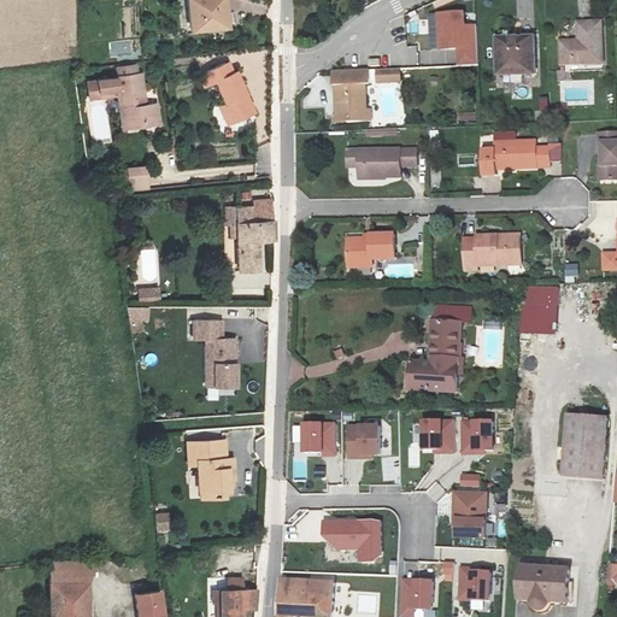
[(224,0),(187,0),(191,33),(229,28),(224,0)]
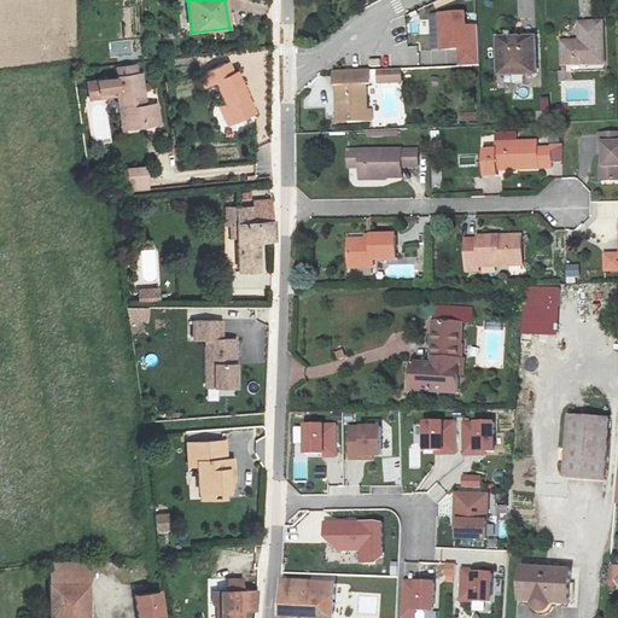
[(483,68),(481,27),(471,28),(470,13),(431,16),(432,53),(460,52),(460,69),(483,68)]
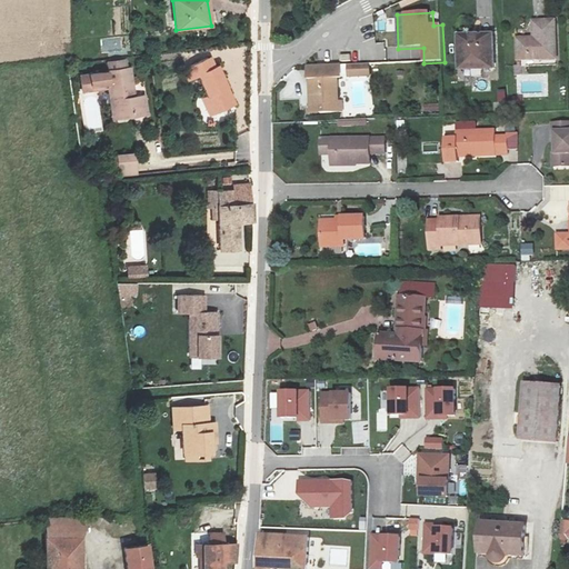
[(559,22),(539,22),(539,39),(521,39),(522,60),(560,59),(559,22)]
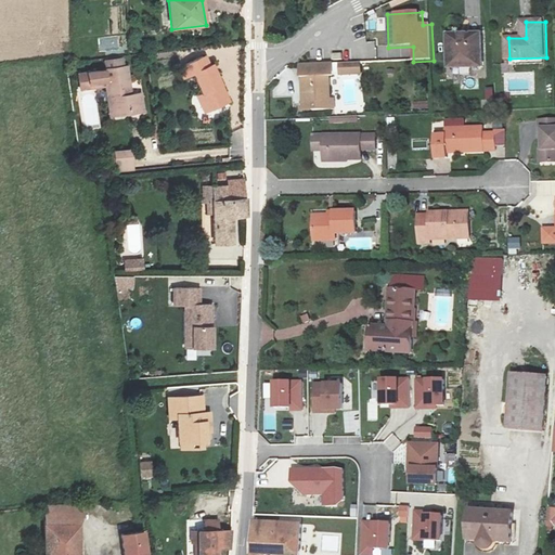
[(482,30),(451,31),(452,68),(485,67),(482,30)]
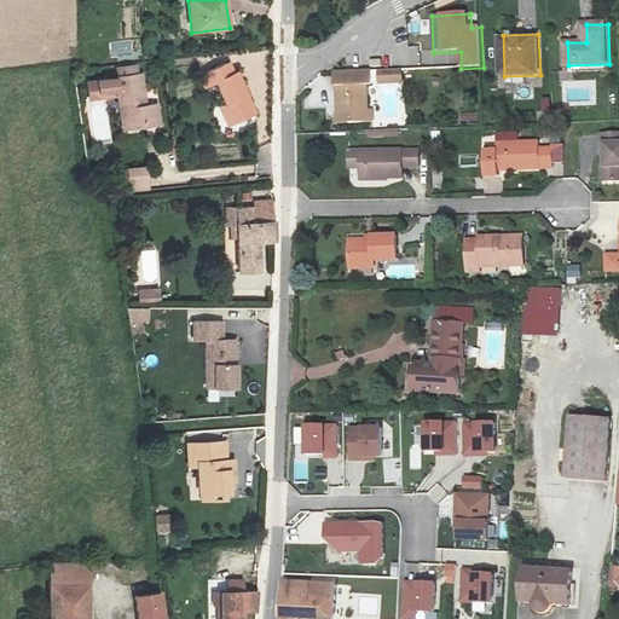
[(237,71),(231,74),(226,64),(202,75),(206,85),(215,81),(226,105),(218,109),(227,127),(255,114),(237,71)]
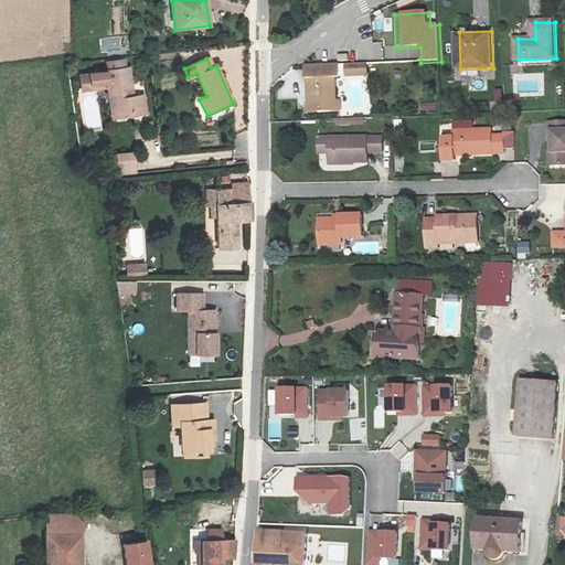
[(91,85),(107,83),(113,119),(147,113),(145,96),(136,96),(130,68),(105,72),(89,74),(91,85)]
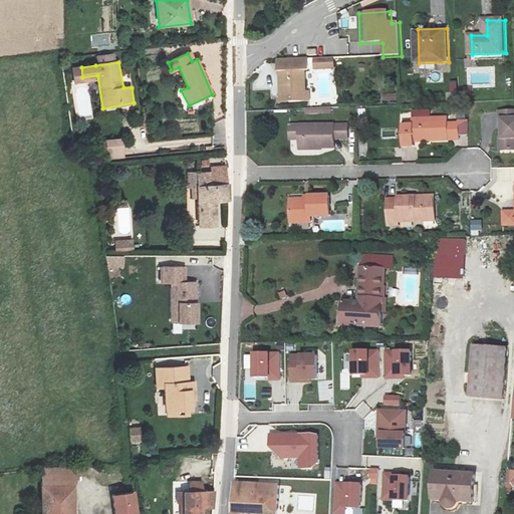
[(304,70),(282,70),(283,94),(304,94),(304,70)]
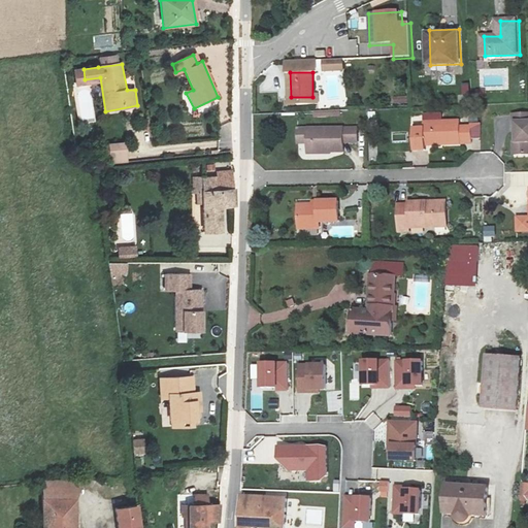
[(462,86),(464,97),(472,96),(470,84),(462,86)]
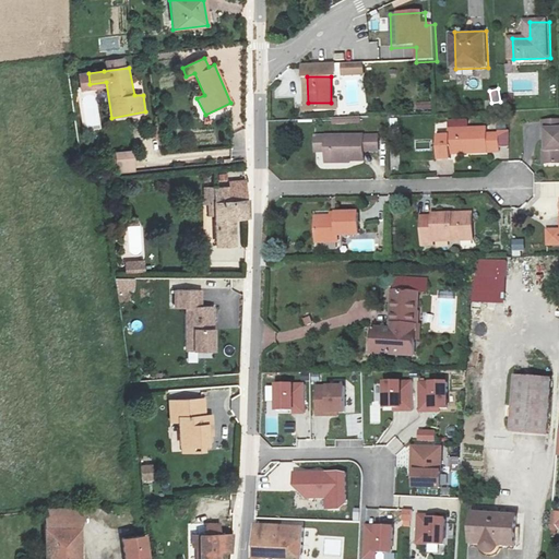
[(558,120),(543,120),(543,130),(547,131),(547,141),(547,152),(544,152),(545,166),(558,165),(558,120)]
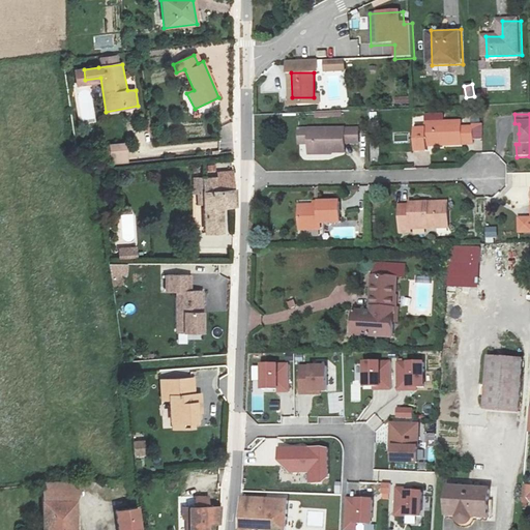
[(442,123),(424,124),(425,130),(414,131),(415,152),(425,152),(425,144),(442,144),(442,146),(460,146),(460,126),(443,126),(442,123)]
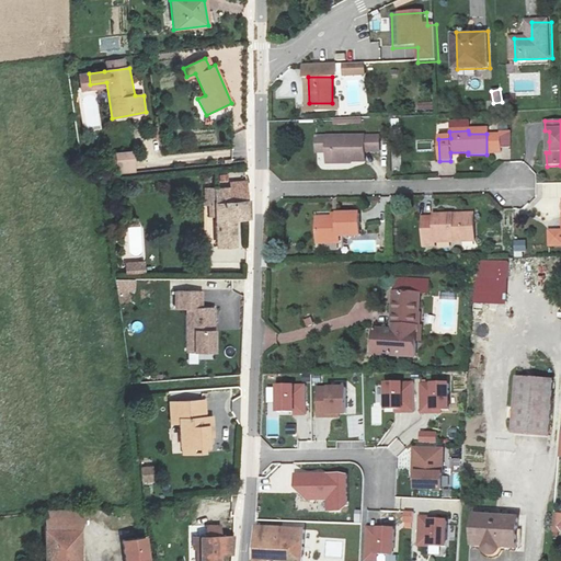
[(362,138),(324,139),(325,165),(363,163),(362,138)]
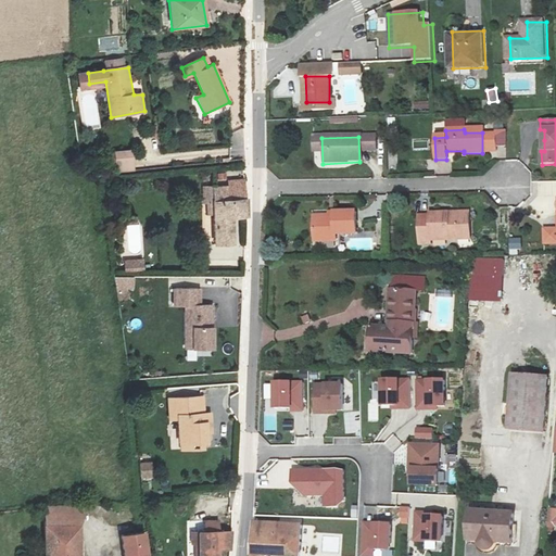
[(430,150),(429,141),(415,142),(415,151),(430,150)]
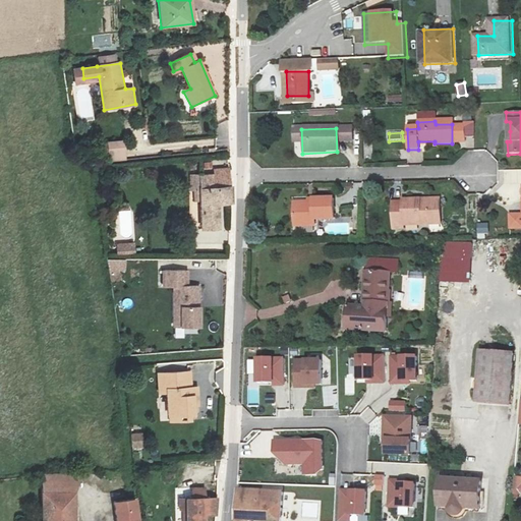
[(107,162),(126,161),(125,141),(106,142),(107,162)]
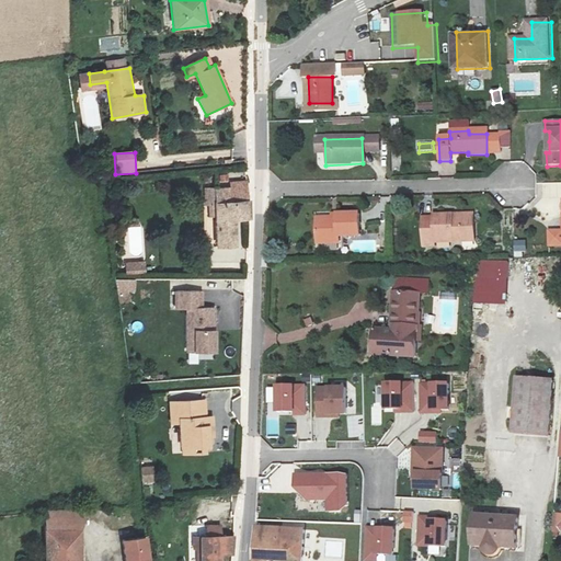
[(235,219),(249,218),(247,185),(247,181),(230,183),(231,189),(215,190),(216,247),(235,245),(235,219)]
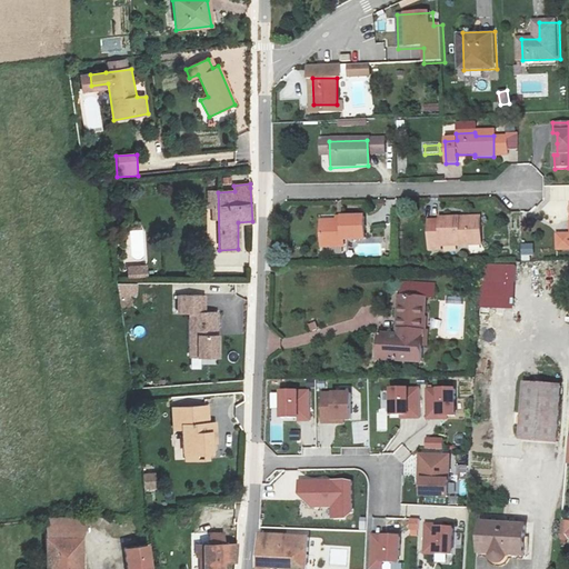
[(315,242),(336,243),(336,240),(359,240),(359,217),(337,216),(337,221),(331,220),(315,219),(315,242)]
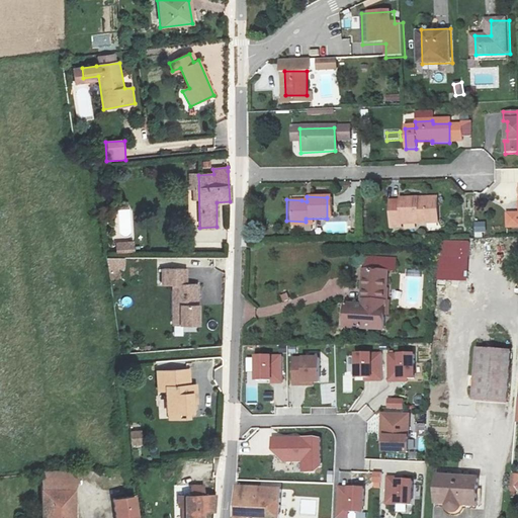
[(387,228),(398,228),(398,225),(413,225),(413,228),(434,228),(434,206),(417,206),(417,202),(398,202),(398,205),(387,205),(387,228)]
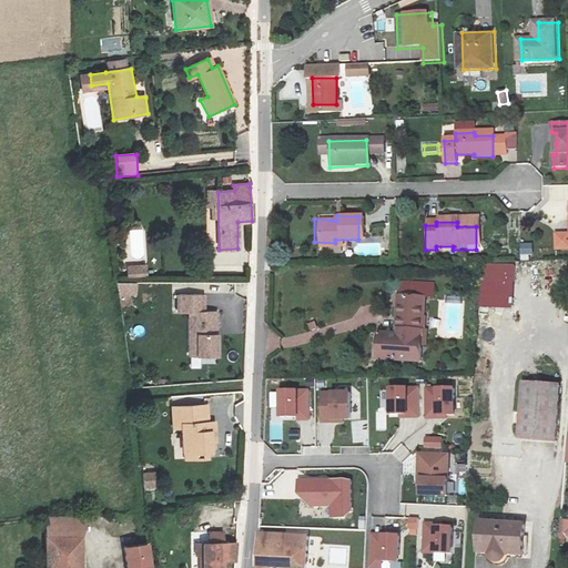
[(567,236),(556,237),(556,252),(567,252),(567,236)]
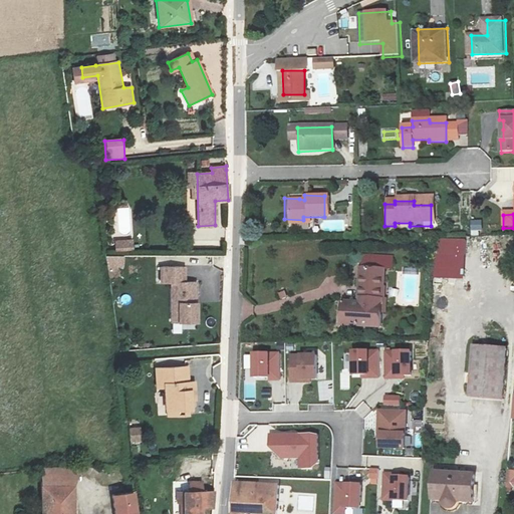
[(437,238),(437,255),(454,255),(455,239),(437,238)]
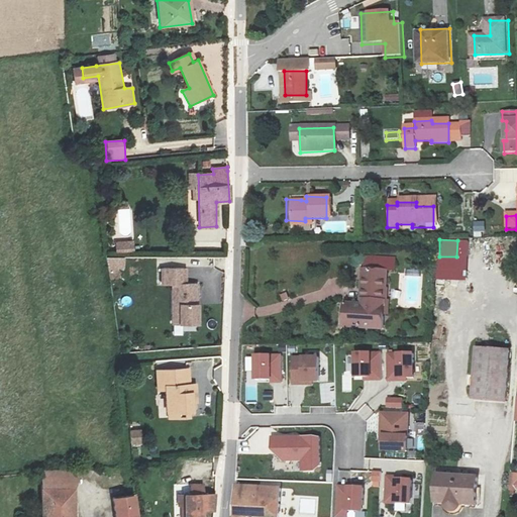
[(115,241),(116,253),(134,252),(134,240),(115,241)]
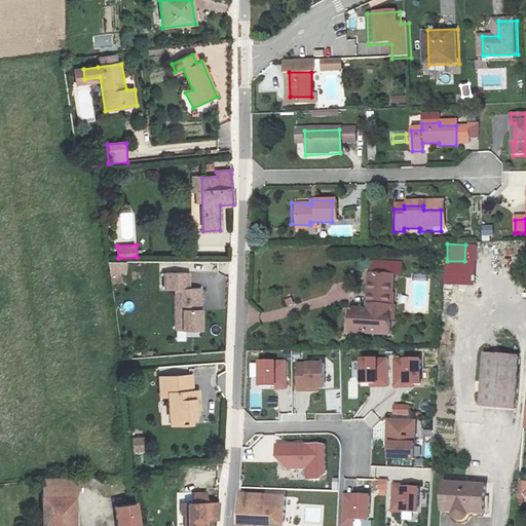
[(109,262),(109,274),(127,274),(127,262),(109,262)]
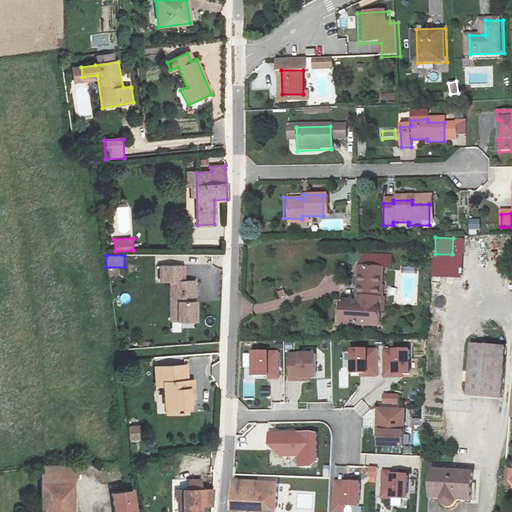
[(184,264),(157,264),(158,282),(169,282),(169,321),(196,321),(195,279),(184,279),(184,264)]
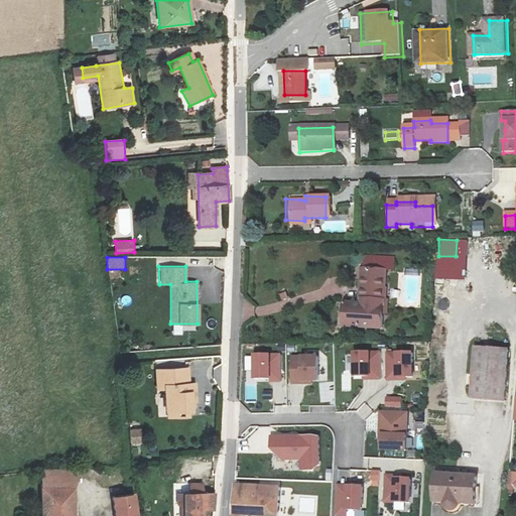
[(353,307),(352,332),(381,333),(383,310),(386,310),(388,290),(386,290),(387,275),(368,274),(366,308),(353,307)]
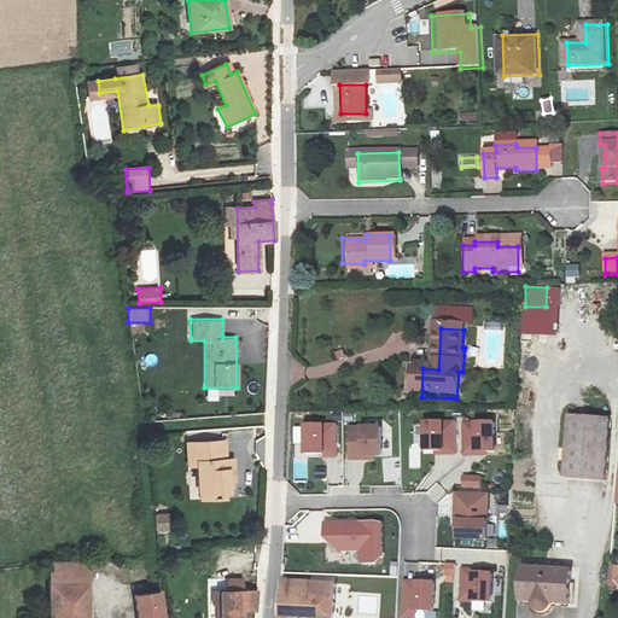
[(421,397),(423,368),(414,367),(412,396),(421,397)]
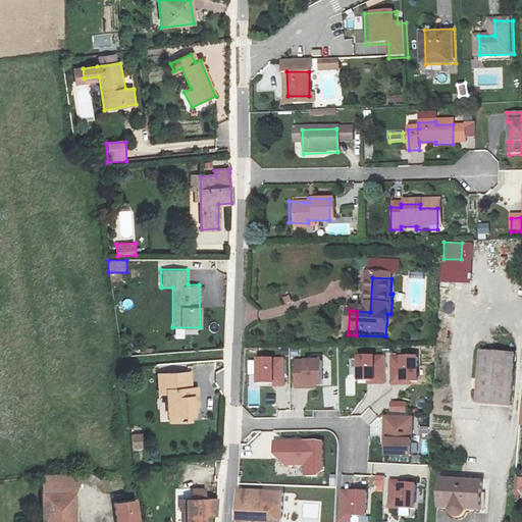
[(511,356),(478,353),(473,406),(507,410),(511,356)]
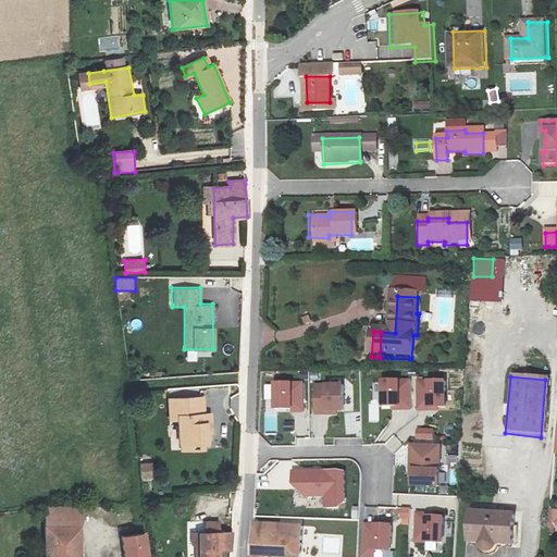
[(411,411),(411,379),(382,380),(383,407),(393,407),(392,411),(411,411)]
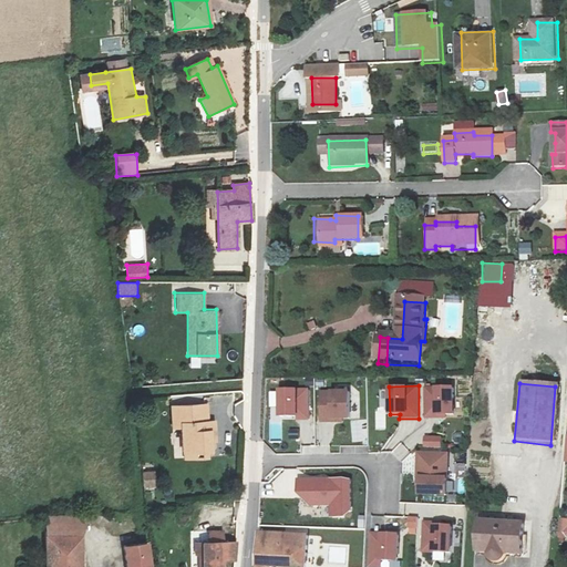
[(455,387),(425,387),(425,420),(455,420),(455,387)]
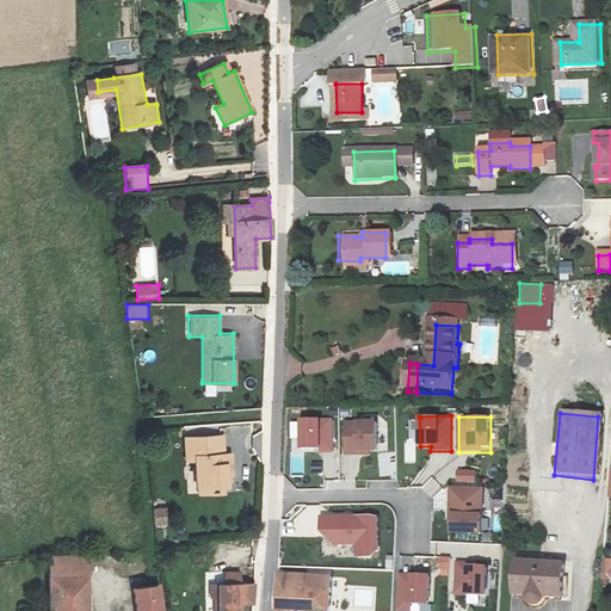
[(334,454),(333,419),(300,419),(300,449),(320,449),(320,454),(334,454)]
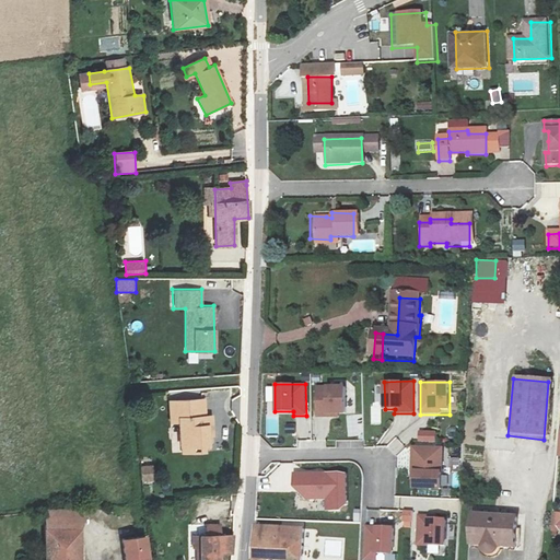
[(345,385),(316,386),(316,418),(340,418),(340,415),(346,415),(345,385)]
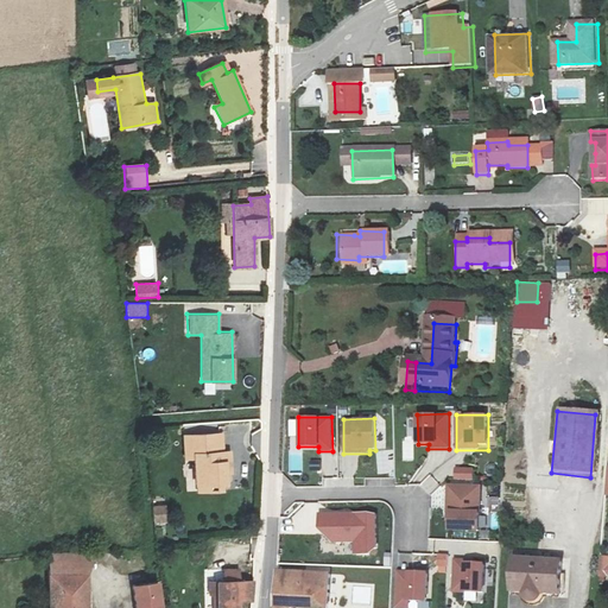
[(220,436),(183,436),(183,449),(192,449),(192,458),(194,486),(195,486),(211,485),(221,485),(221,470),(227,470),(227,454),(220,454),(220,436)]
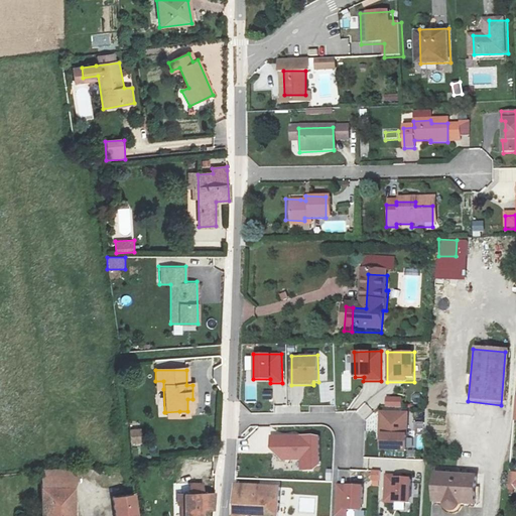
[(385,407),(401,407),(401,396),(385,396),(385,407)]
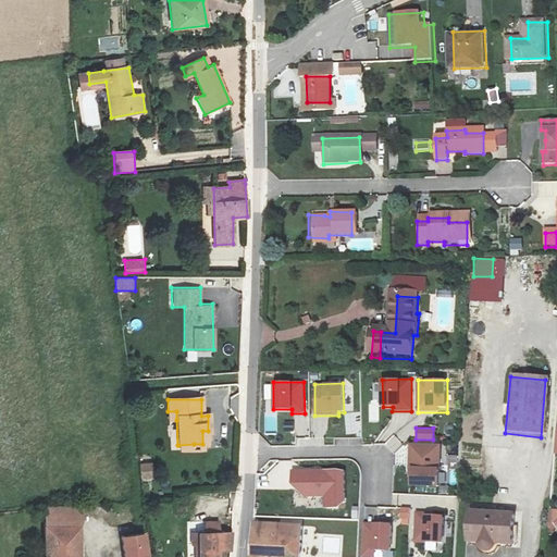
[(442,444),(410,443),(409,489),(440,489),(442,444)]
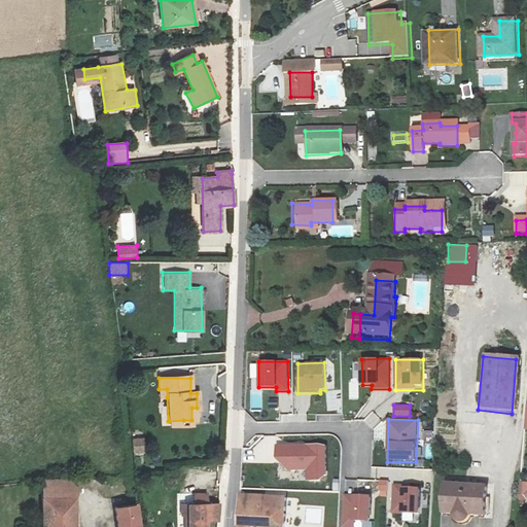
[(133,454),(146,454),(145,437),(132,438),(133,454)]
